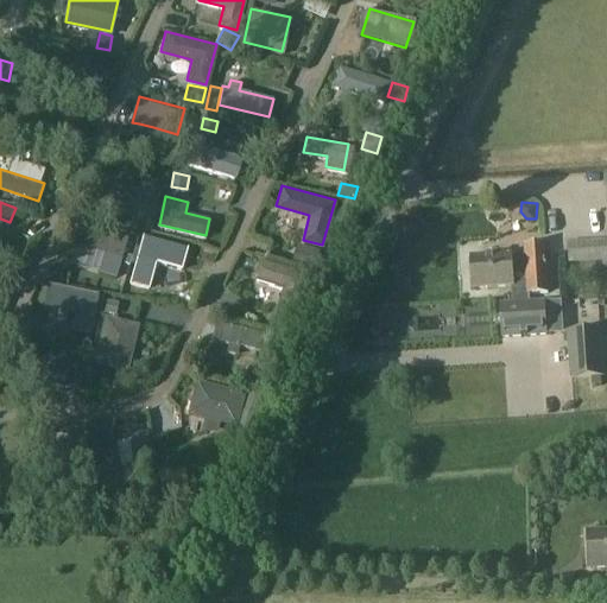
[(80,226),(75,243),(105,252),(100,271),(117,275),(121,255),(126,237),(80,226)]
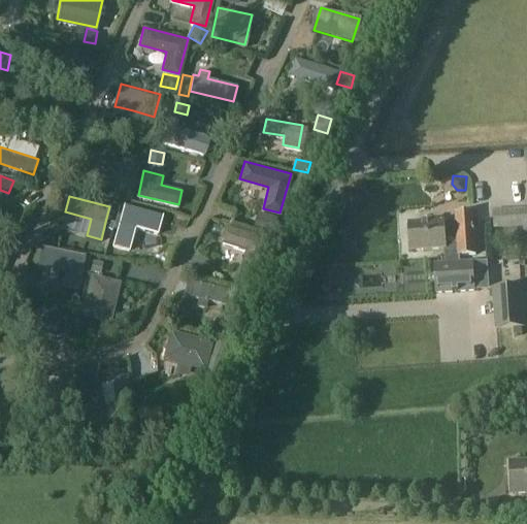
[(125,204),(114,243),(129,248),(135,226),(157,232),(162,215),(125,204)]
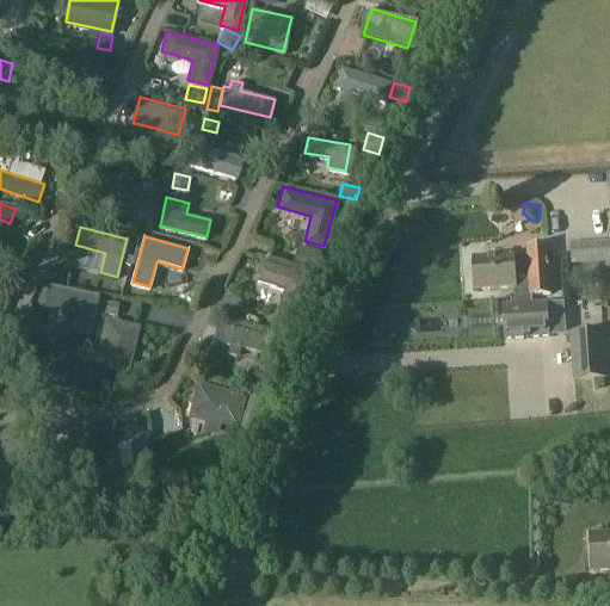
[(609,236),(571,239),(573,260),(609,258),(609,236)]
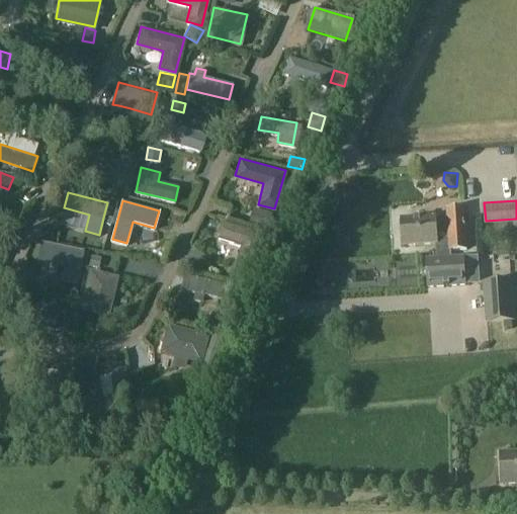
[(464,205),(448,206),(448,221),(450,239),(451,248),(467,247),(464,205)]
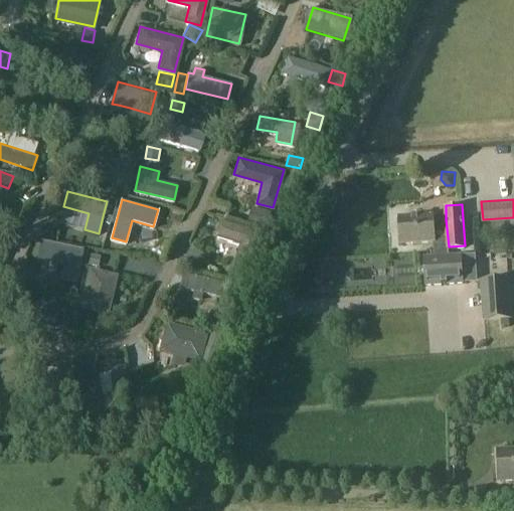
[(258,206),(253,222),(266,225),(271,210),(258,206)]
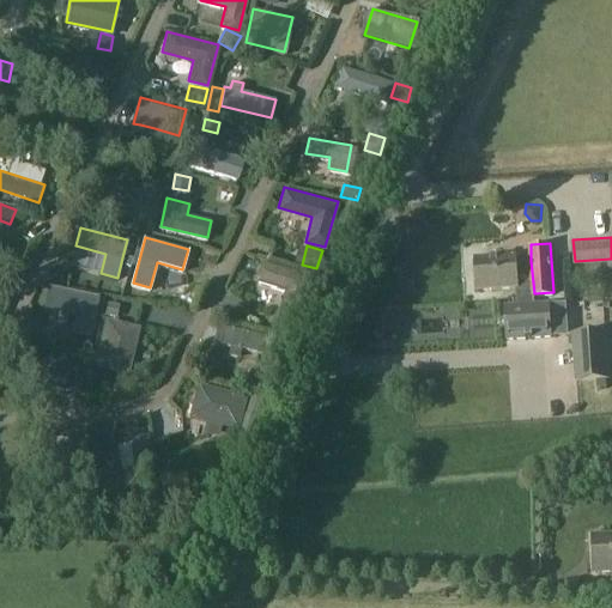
[(516,254),(476,256),(478,289),(517,286),(517,284),(533,283),(531,261),(516,261),(516,254)]
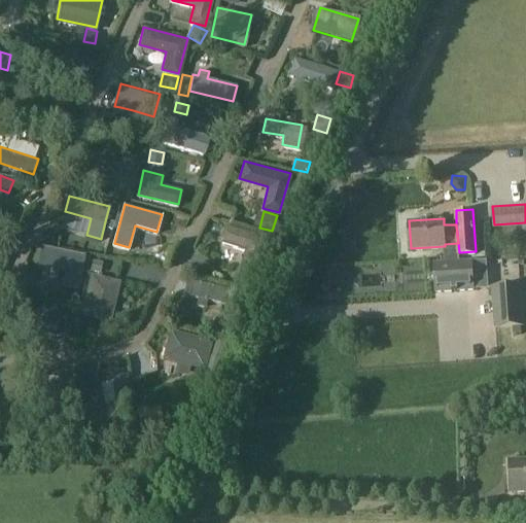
[(267,236),(225,223),(221,239),(246,246),(239,269),(255,274),(267,236)]
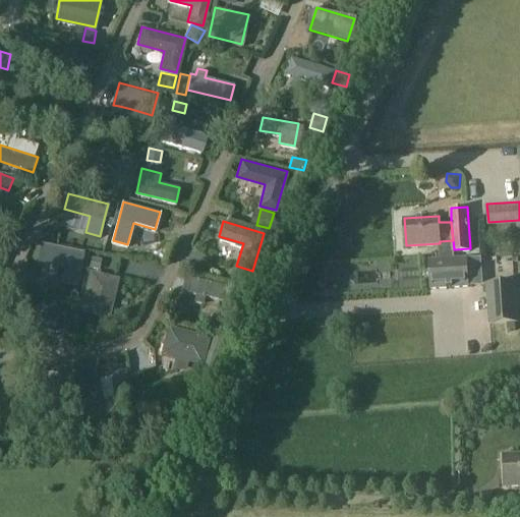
[(440,241),(440,243),(441,259),(429,260),(431,286),(468,284),(467,257),(454,257),(454,249),(453,240),(440,241)]
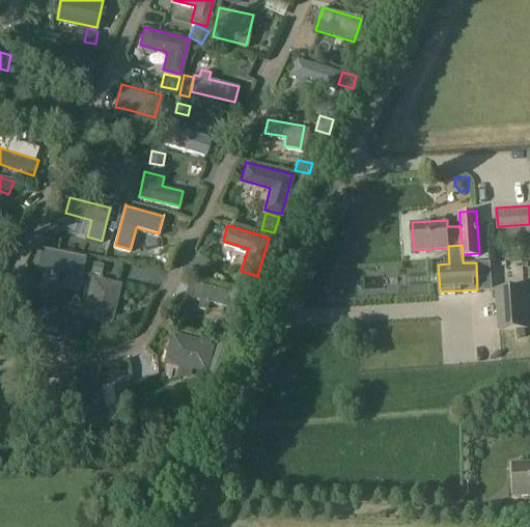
[(86,255),(43,247),(39,265),(66,270),(63,287),(79,290),(86,255)]
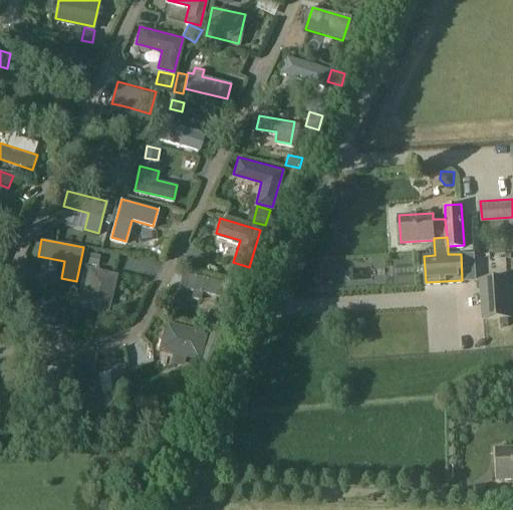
[(90,252),(88,263),(97,265),(100,255),(90,252)]
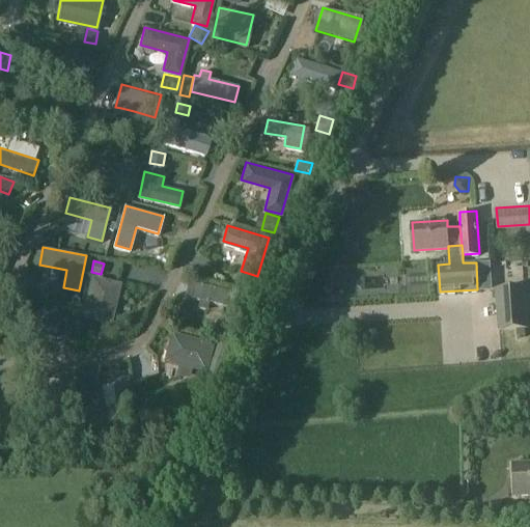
[(91,274),(82,313),(111,320),(120,281),(91,274)]
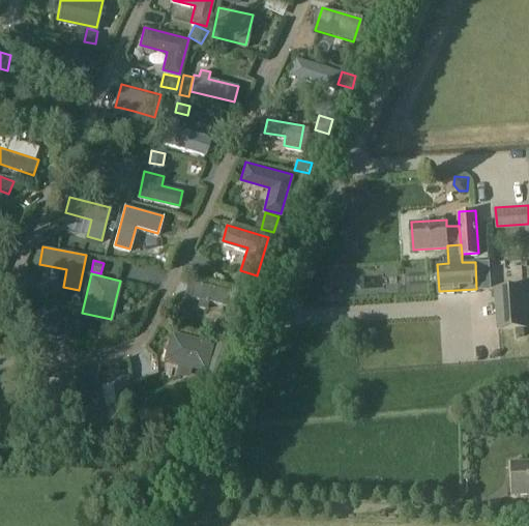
[(236,289),(188,280),(185,293),(200,295),(198,303),(206,305),(208,297),(234,302),(236,289)]
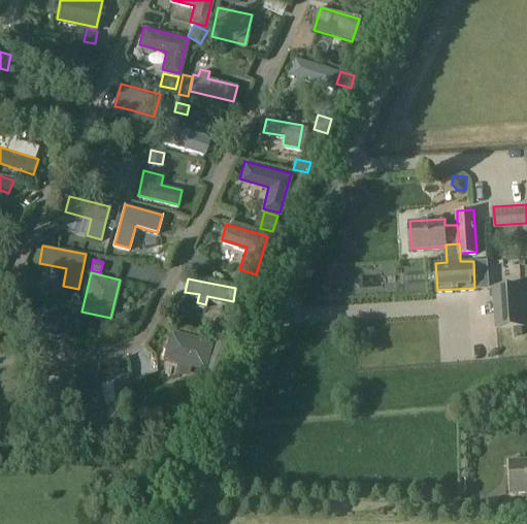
[(497,326),(525,324),(522,285),(494,286),(497,326)]
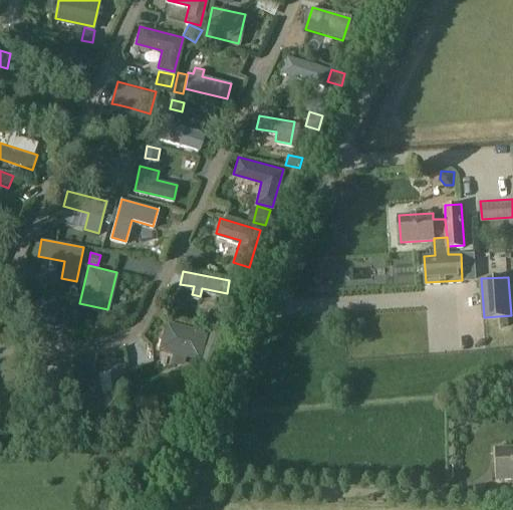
[(57,300),(18,292),(14,308),(29,311),(27,320),(52,325),(57,300)]
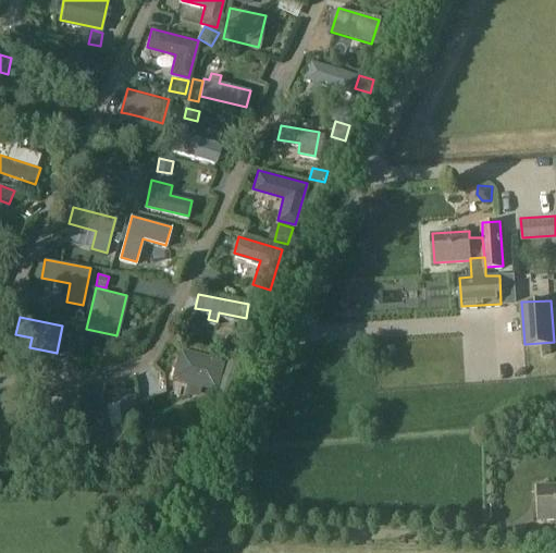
[(66,323),(63,336),(75,339),(77,326),(66,323)]
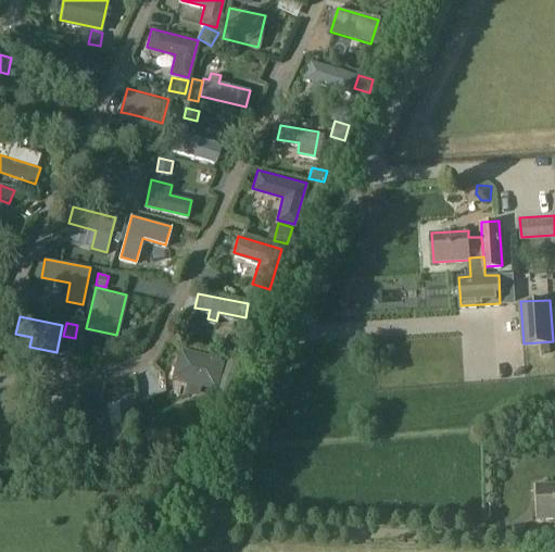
[(226,337),(221,348),(232,354),(239,343),(241,338),(229,331),(226,337)]
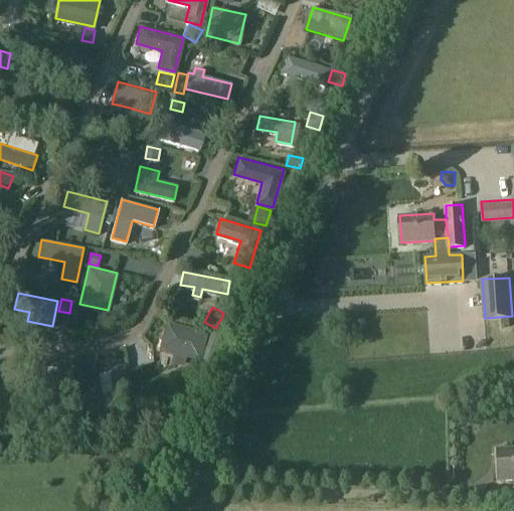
[(167,320),(160,347),(199,358),(206,331),(167,320)]
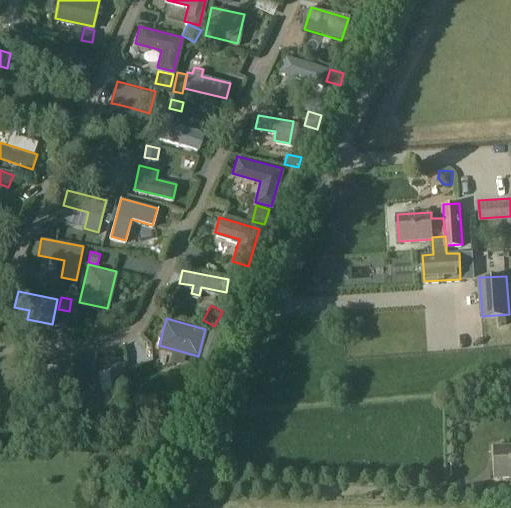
[(207,329),(203,344),(199,358),(212,361),(215,347),(219,332),(207,329)]
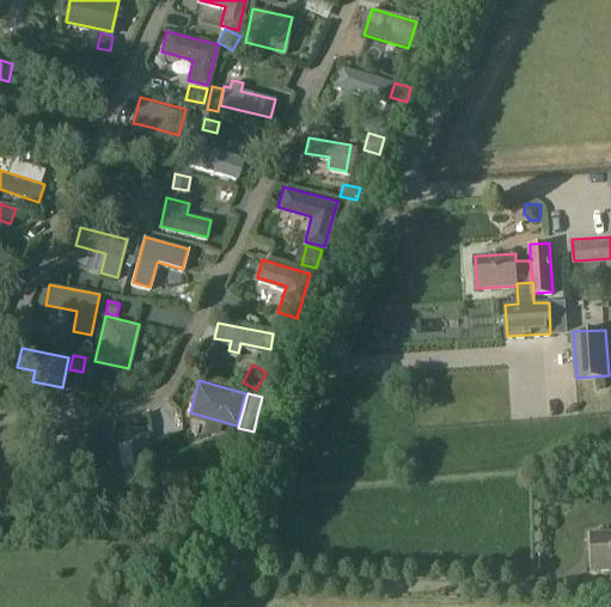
[(134,468),(114,472),(116,489),(156,483),(147,434),(128,437),(134,468)]
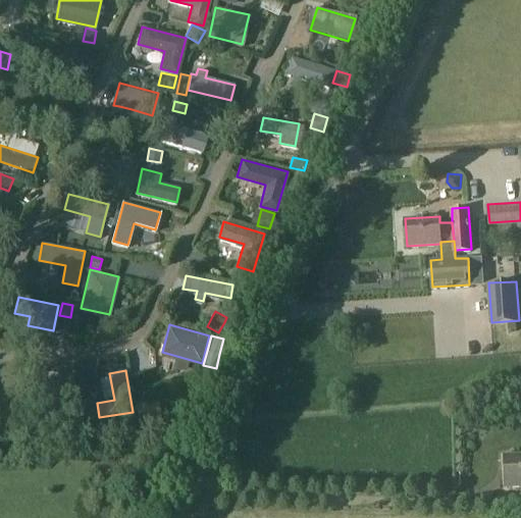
[(94,399),(79,402),(82,420),(98,417),(94,399)]
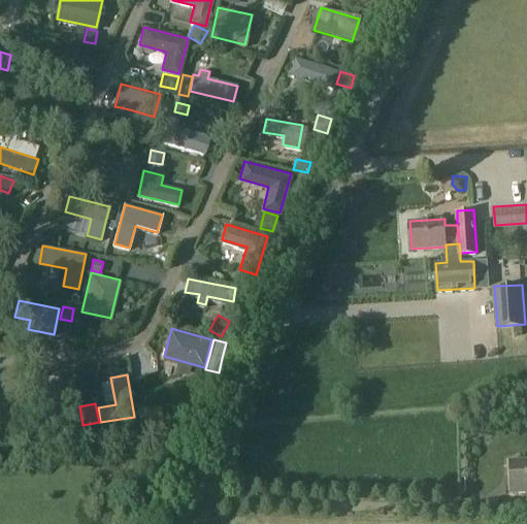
[(146,410),(137,411),(139,425),(149,424),(146,410)]
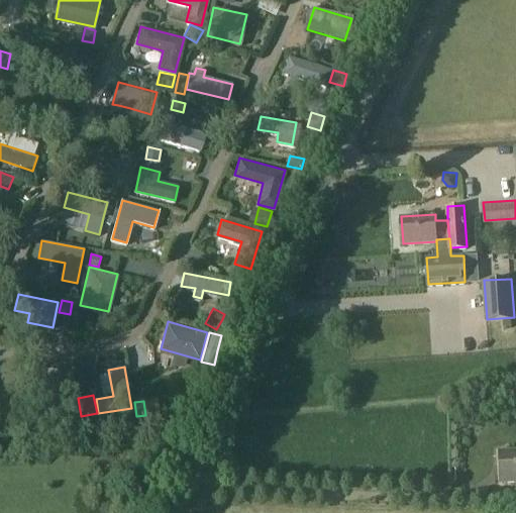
[(502,481),(515,480),(515,448),(500,449),(502,481)]
